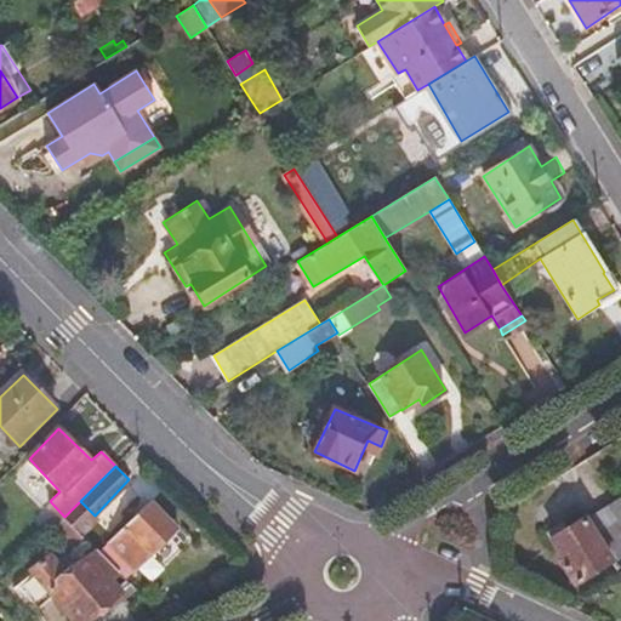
[(620,540),(620,500),(604,512),(620,540)]
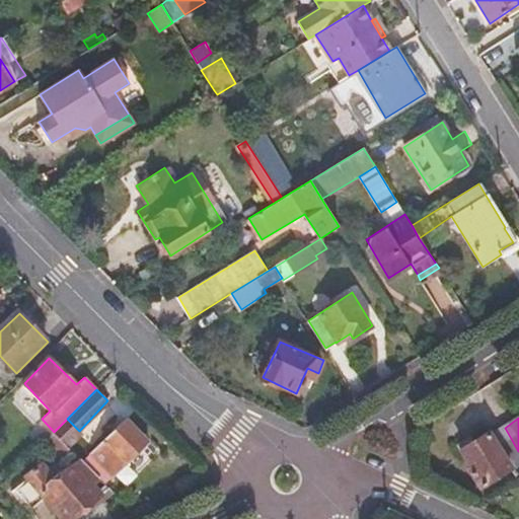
[(54,432),(53,432),(68,447),(81,433),(79,431),(67,419),(54,432)]
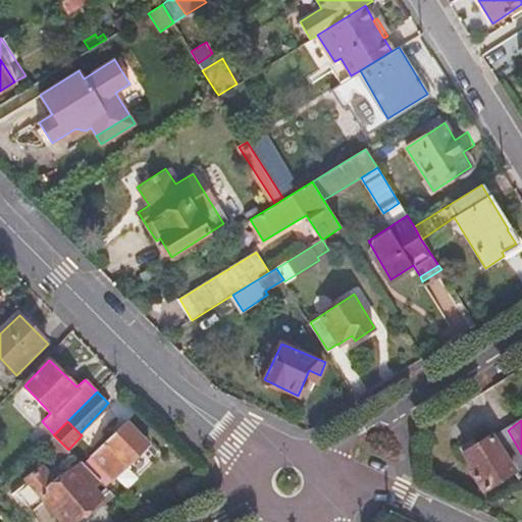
[(128,422),(95,455),(117,478),(152,446),(128,422)]
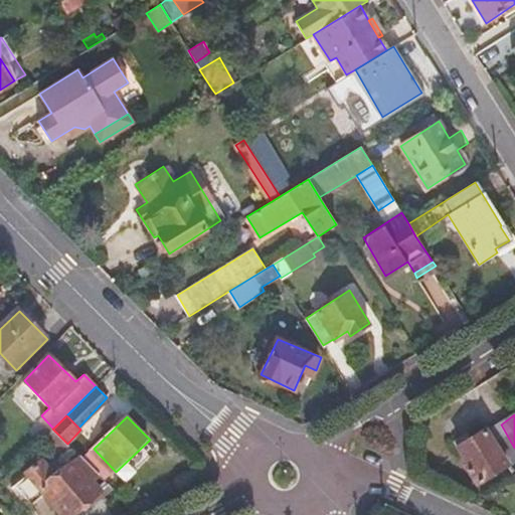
[(475,485),(514,459),(514,448),(501,424),(487,434),(485,428),(458,446),(468,464),(464,467),(475,485)]
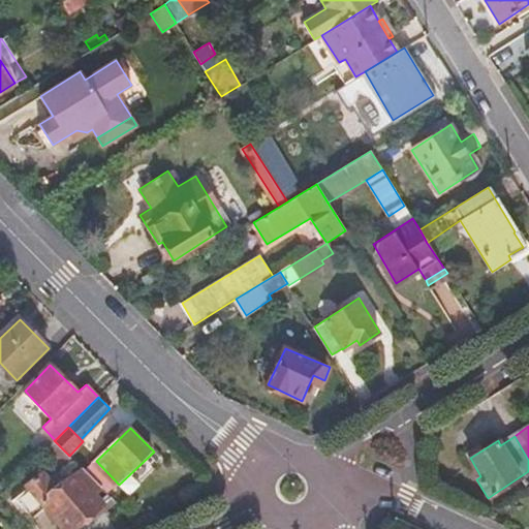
[(94,521),(116,502),(83,469),(43,504),(60,524),(63,528),(73,528),(90,517),(94,521)]
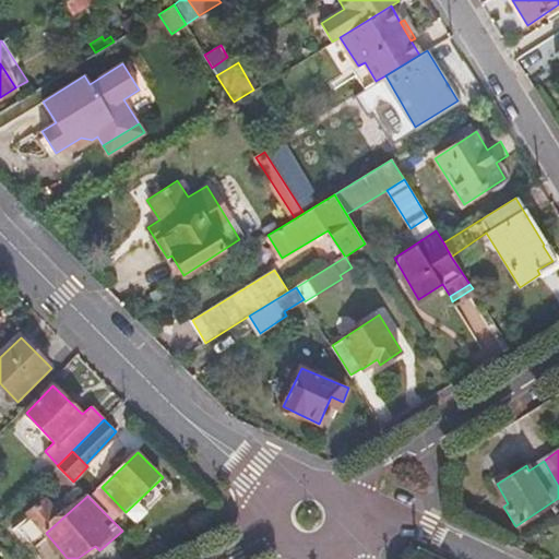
[(40,558),(57,558),(63,554),(46,533),(30,546),(40,558)]
